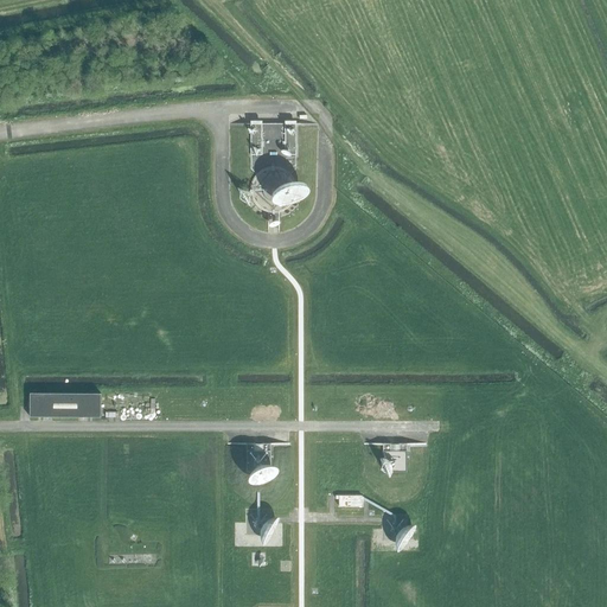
[(250,170),(257,176),(256,177),(255,179),(253,183),(251,187),(251,191),(251,195),(253,198),(254,200),(256,204),(259,206),(261,209),(263,210),(267,211),(269,212),(273,212),(276,212),(279,212),(282,211),(285,210),(288,208),(291,205),(292,203),(294,200),(295,197),(295,193),(296,191),(295,187),(295,184),(294,181),(292,178),(291,176),(289,176),(296,170),(296,121),(285,121),(285,125),(262,125),(262,121),(250,121),(250,170)]
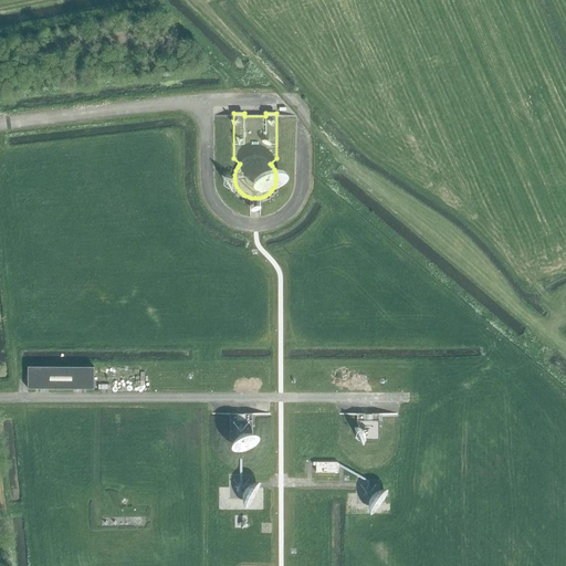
[(28,367),(28,389),(94,389),(94,367),(28,367)]
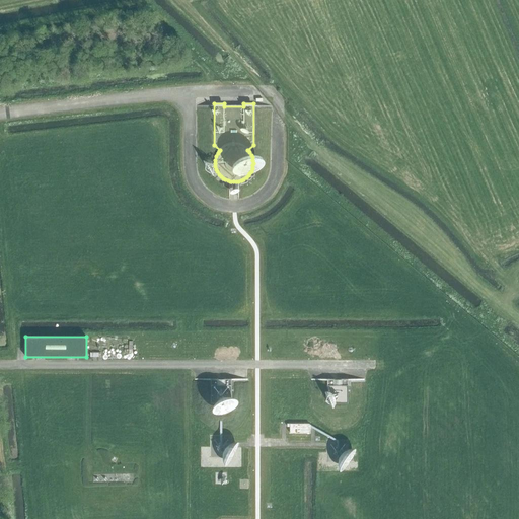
[(326,404),(348,404),(348,386),(327,385),(326,404)]
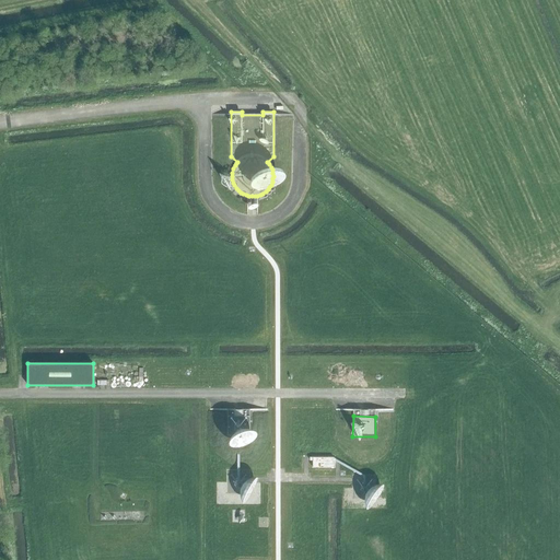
[(249,435),(249,417),(228,417),(228,435),(249,435)]
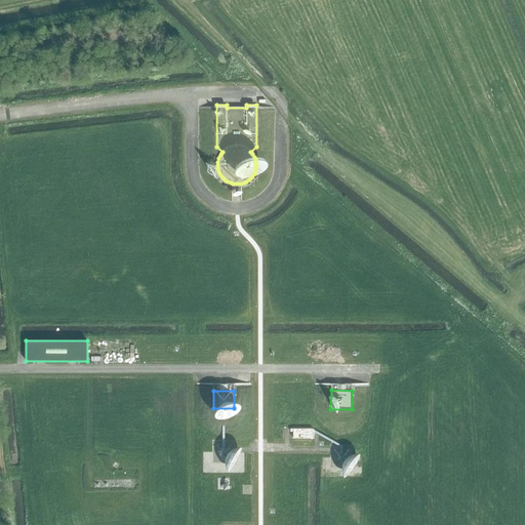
[(293,429),(293,438),(313,438),(313,429),(293,429)]
